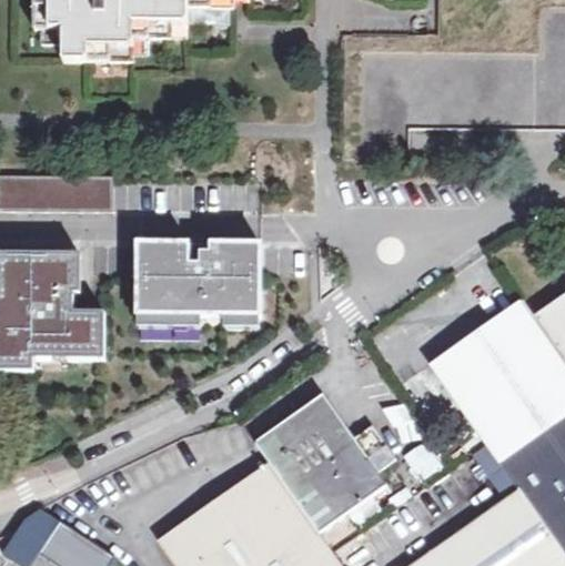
[(64,33),(63,64),(134,63),(134,42),(189,42),(191,11),(234,11),(233,0),(38,0),(37,33),(64,33)]
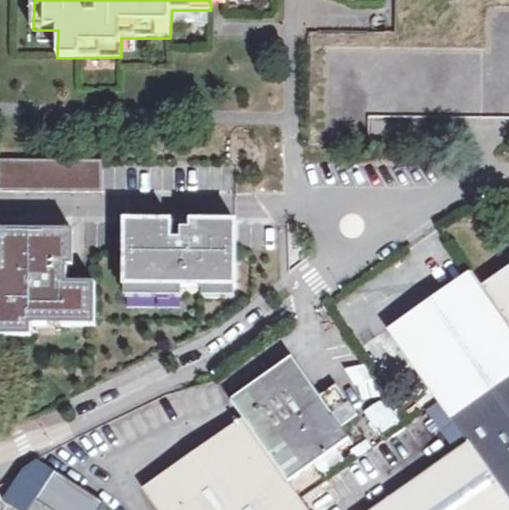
[(392,0),(392,30),(307,30),(305,140),(366,141),(366,114),(508,115),(508,0),(392,0)]
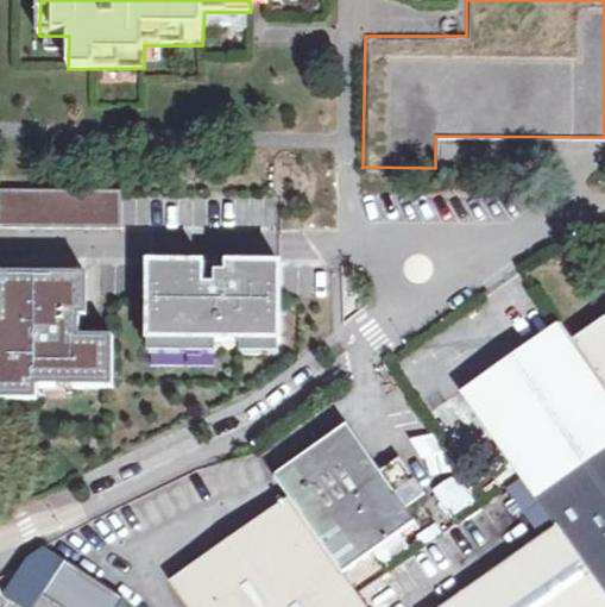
[(123,186),(0,188),(0,224),(121,224),(123,186)]
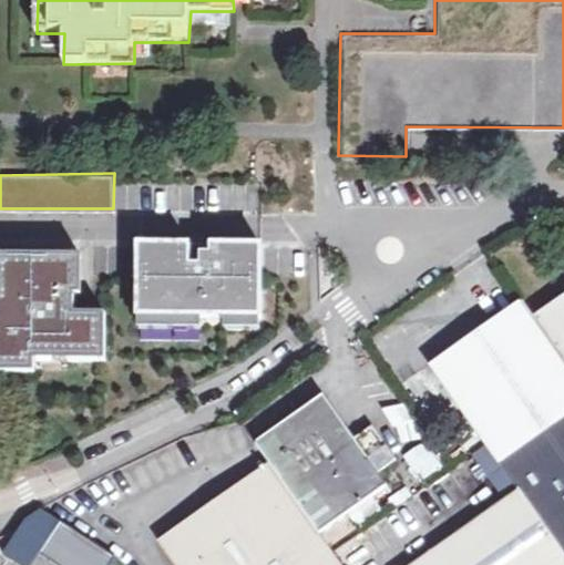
[(192,243),(142,243),(142,312),(264,312),(263,242),(213,243),(213,250),(192,250),(192,243)]
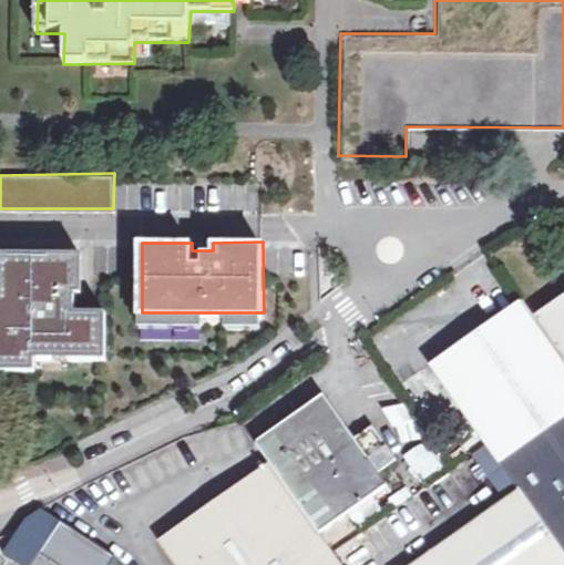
[(0,367),(33,367),(32,358),(32,350),(68,350),(68,358),(102,357),(102,322),(102,309),(71,309),(71,294),(71,254),(0,253),(0,367)]
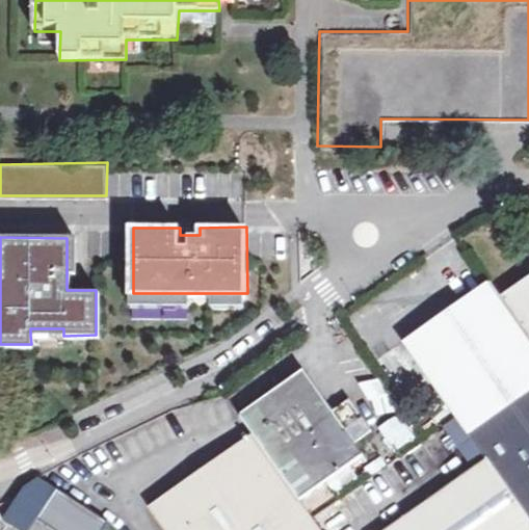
[(67,238),(67,275),(78,275),(78,238),(67,238)]
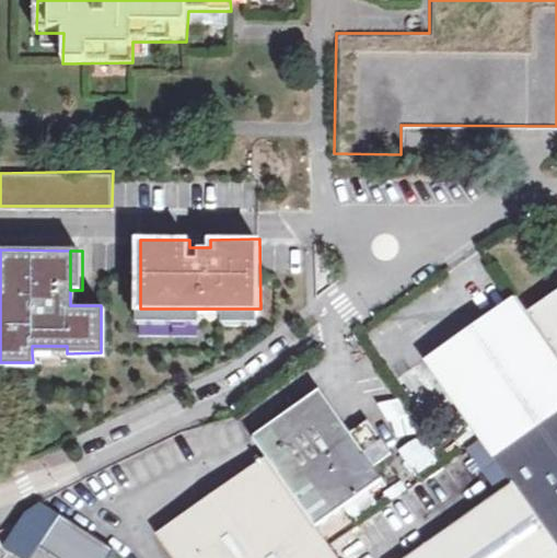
[(556,289),(524,314),(556,360),(556,289)]
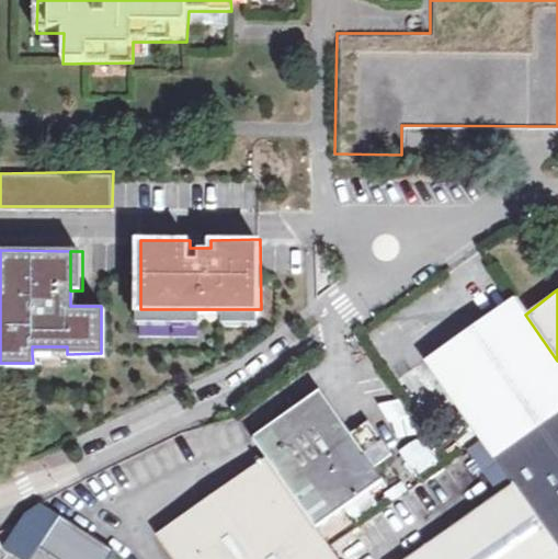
[(557,408),(557,361),(525,315),(512,296),(424,361),(491,457),(557,408)]
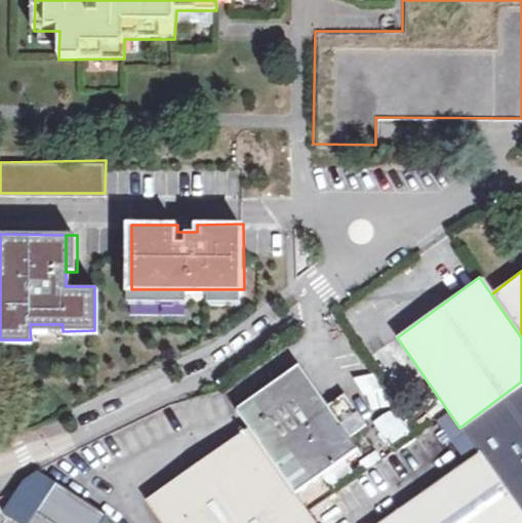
[(236,405),(248,425),(294,491),(357,448),(348,436),(327,404),(298,363),(236,405)]
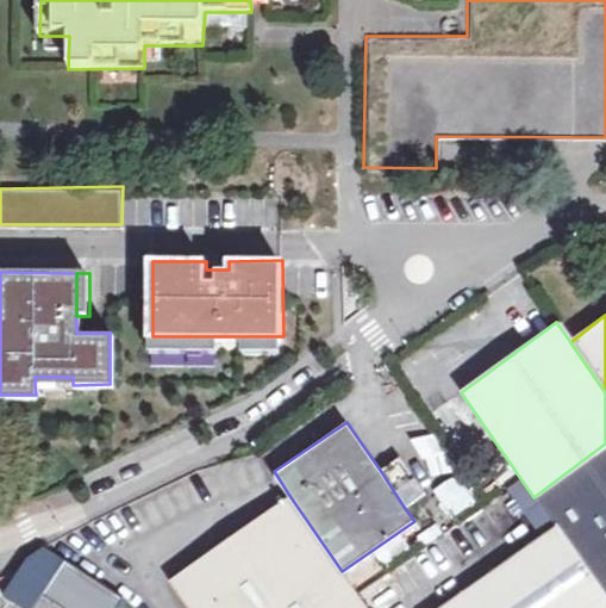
[(430,432),(412,439),(424,472),(442,465),(430,432)]
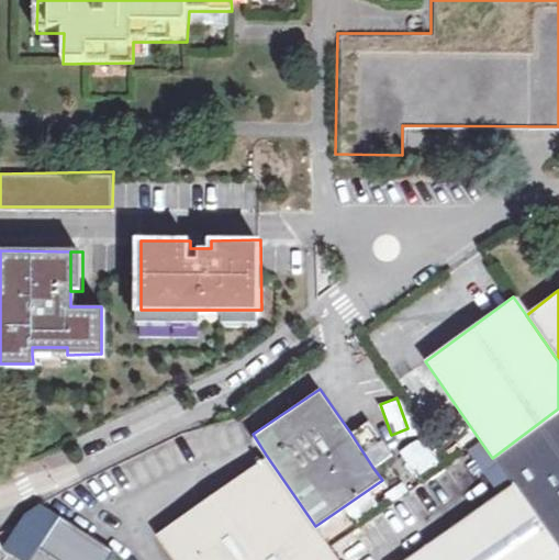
[(558,409),(492,458),(511,484),(558,553),(558,409)]
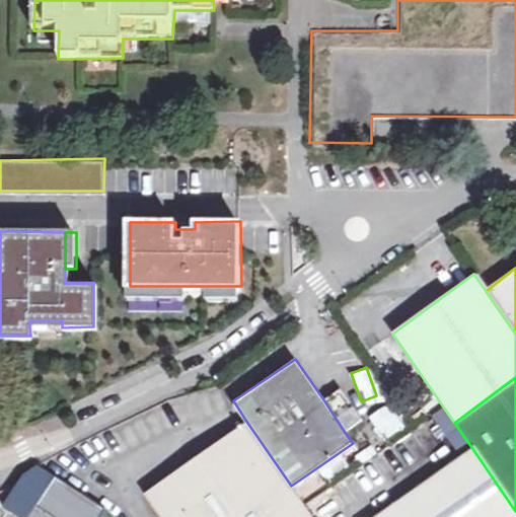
[(341,387),(323,399),(344,431),(362,418),(341,387)]
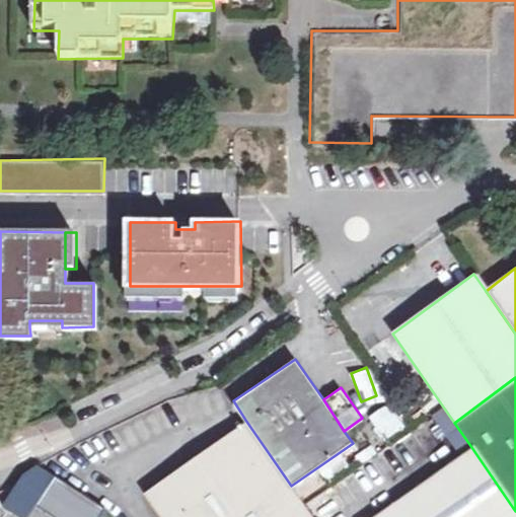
[(367,413),(375,440),(399,433),(391,405),(367,413)]
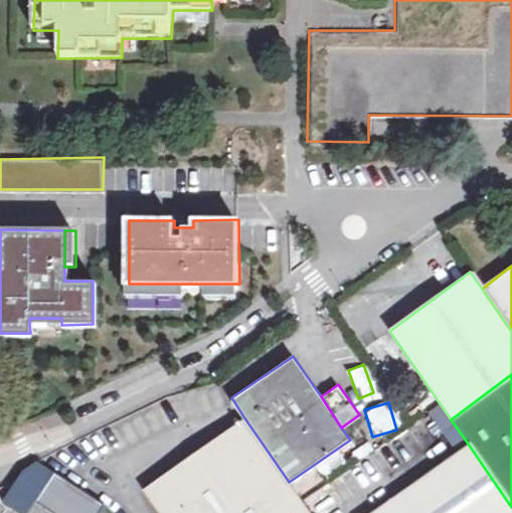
[(310,512),(289,482),(243,416),(147,483),(167,512),(310,512)]
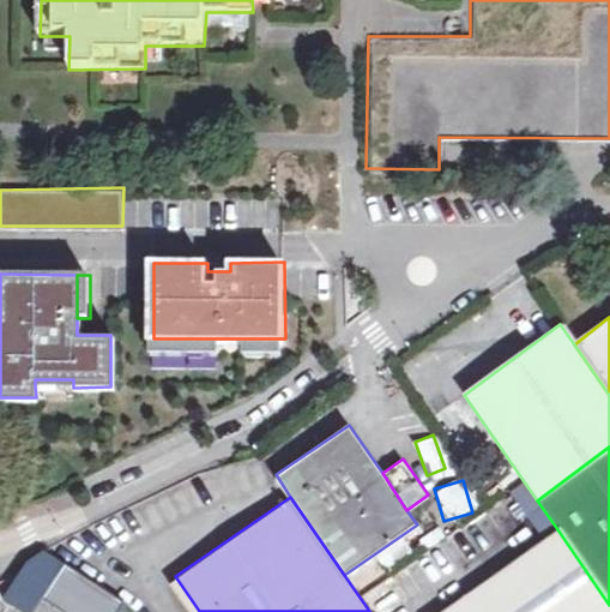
[(609,611),(609,605),(557,529),(436,611),(609,611)]
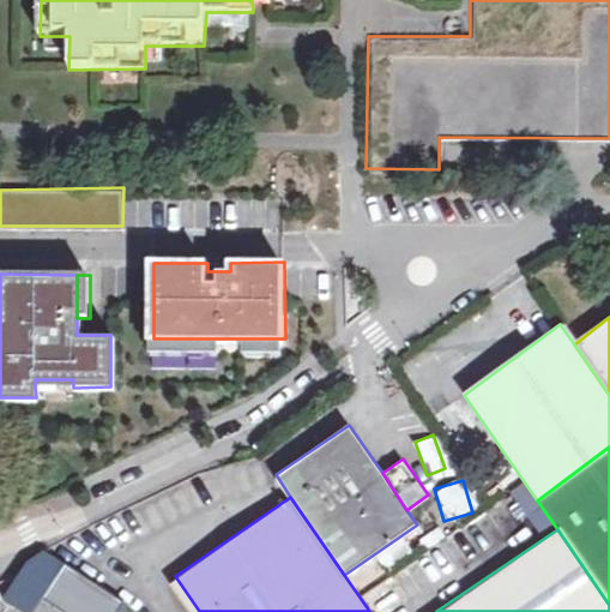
[(59,611),(106,611),(115,595),(53,559),(32,597),(59,611)]
